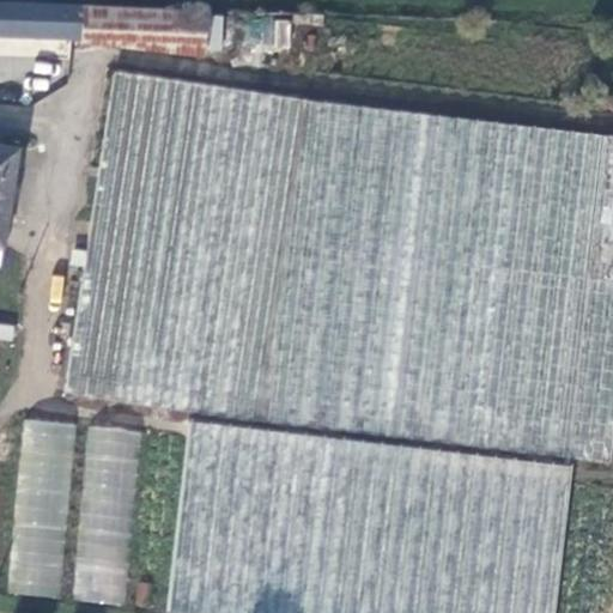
[(0,38),(82,41),(83,10),(0,5),(0,38)]
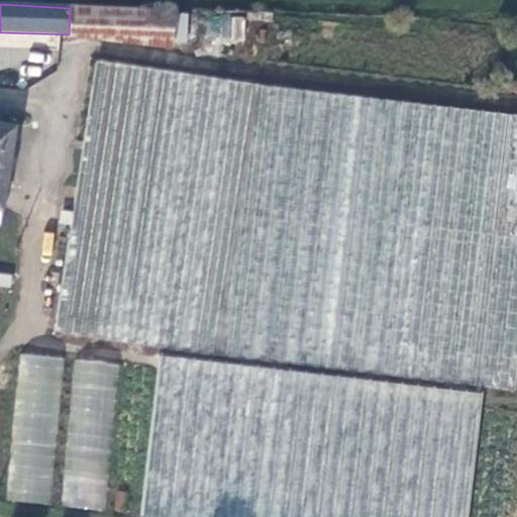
[(70,8),(69,34),(69,38),(169,47),(171,12),(70,8)]
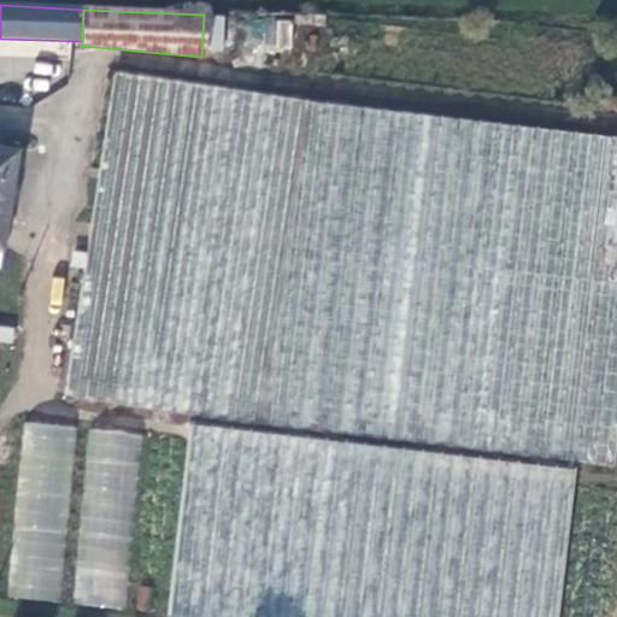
[(266,15),(239,13),(239,35),(264,37),(266,15)]
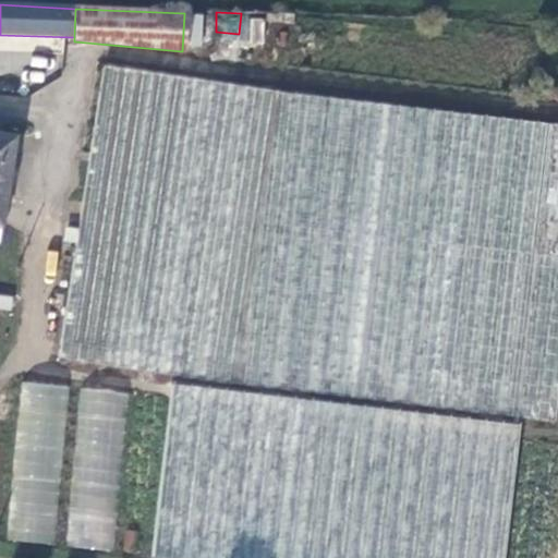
[(263,43),(264,19),(251,17),(250,41),(263,43)]
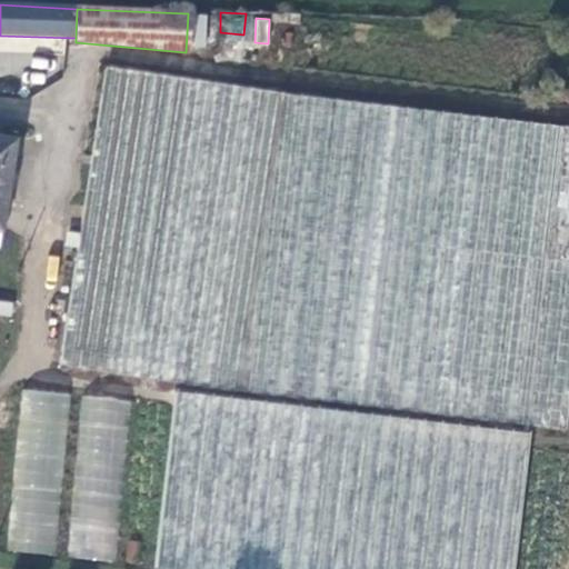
[(568,129),(106,68),(61,366),(568,432),(568,419),(568,129)]
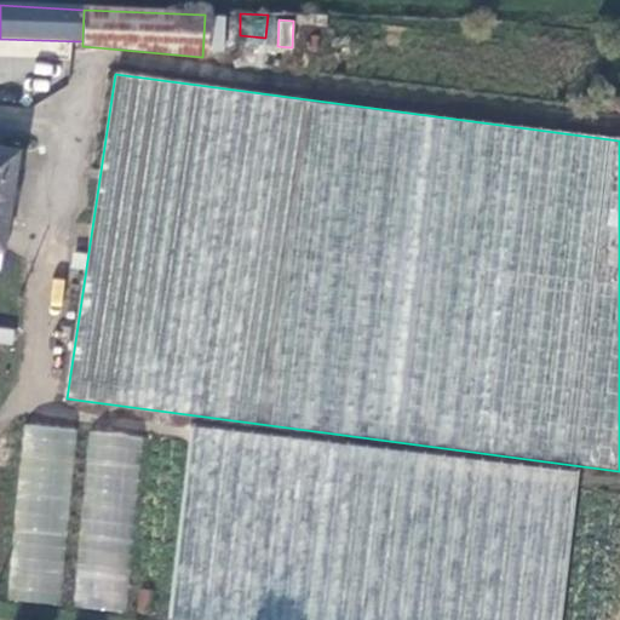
[(0,248),(3,248),(16,156),(0,153),(0,248)]
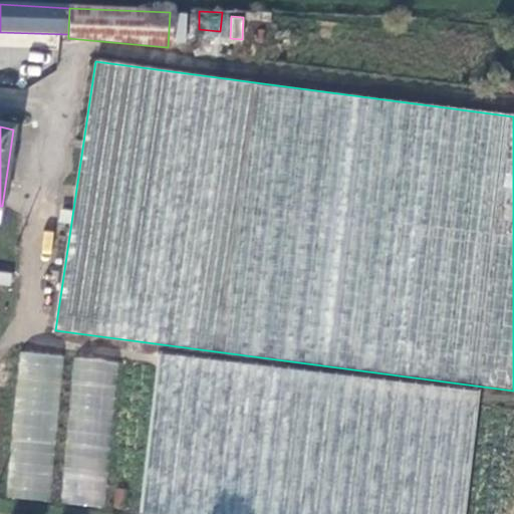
[(0,286),(9,288),(11,276),(0,274),(0,286)]
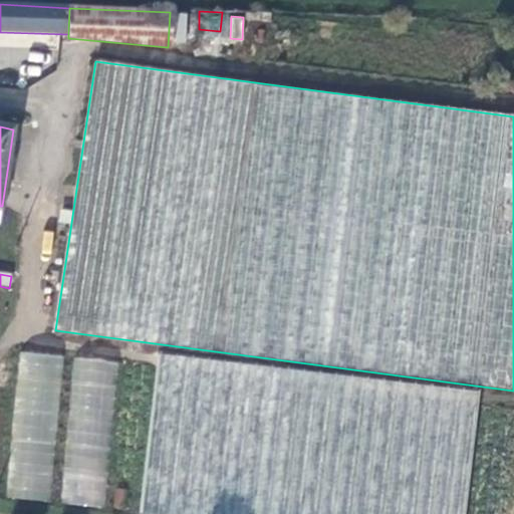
[(18,350),(6,498),(51,501),(63,354),(18,350)]
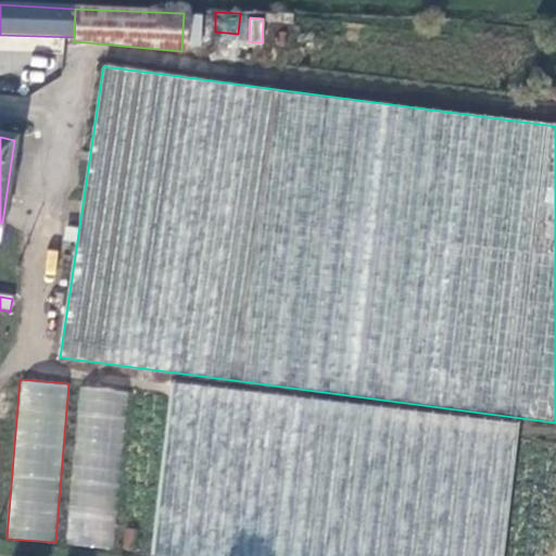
[(500,555),(516,420),(172,379),(150,551),(193,555),(500,555)]
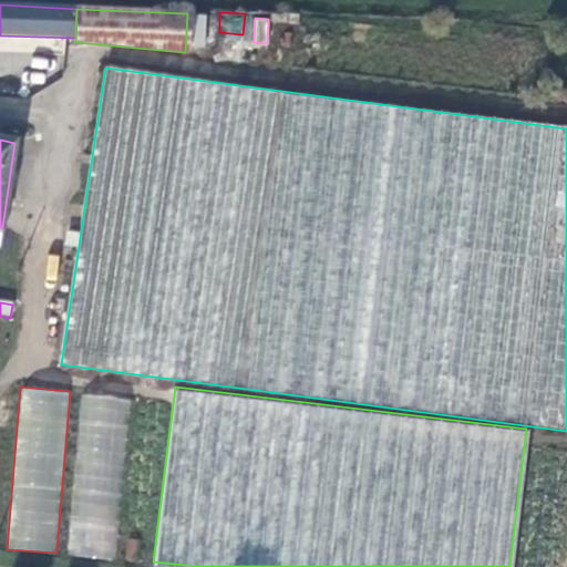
[(66,555),(116,559),(130,397),(80,392),(66,555)]
